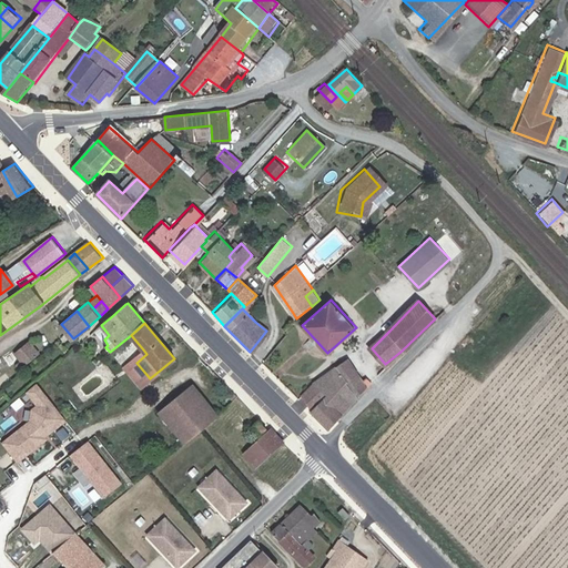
[(109,335),(101,325),(95,330),(104,340),(109,335)]
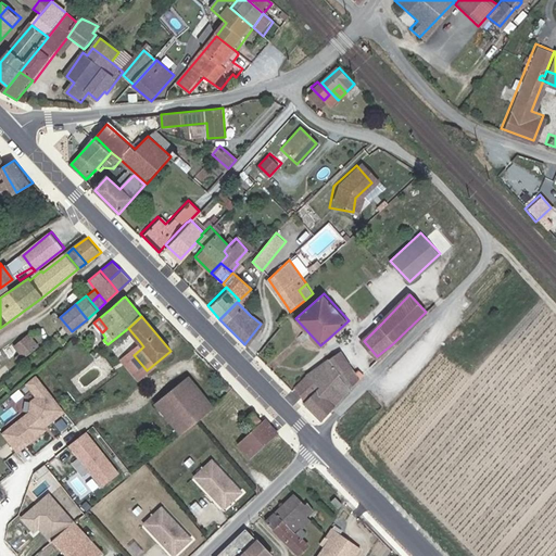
[(51,328),(46,321),(40,327),(45,332),(51,328)]
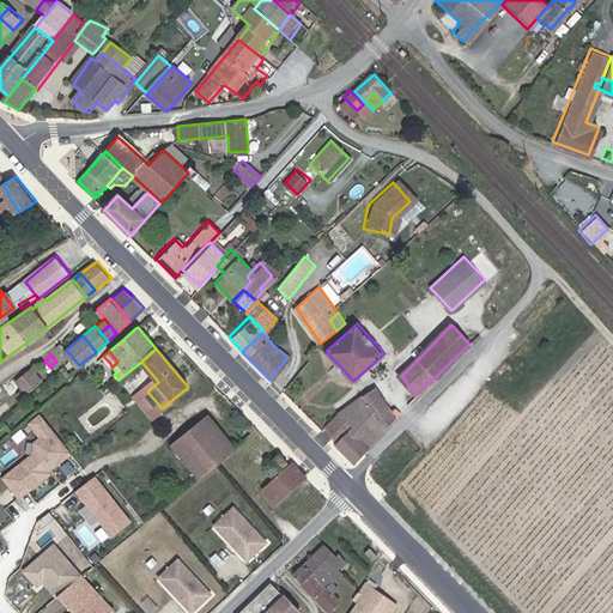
[(16,381),(28,394),(43,378),(31,365),(16,381)]
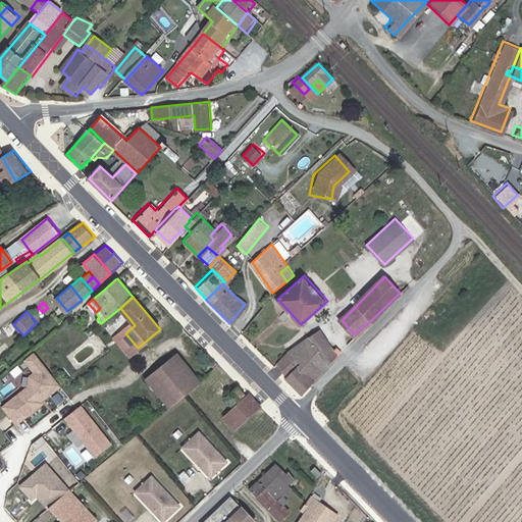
[(338,354),(335,350),(321,331),(312,337),(320,349),(319,351),(329,364),(338,354)]
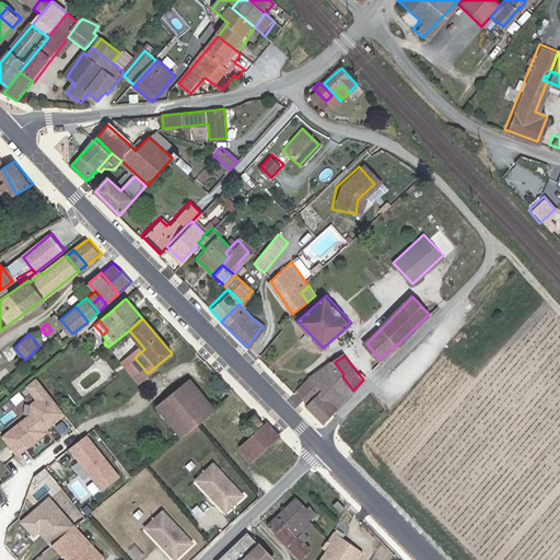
[(299,389),(311,404),(323,393),(336,380),(327,368),(313,377),(299,389)]
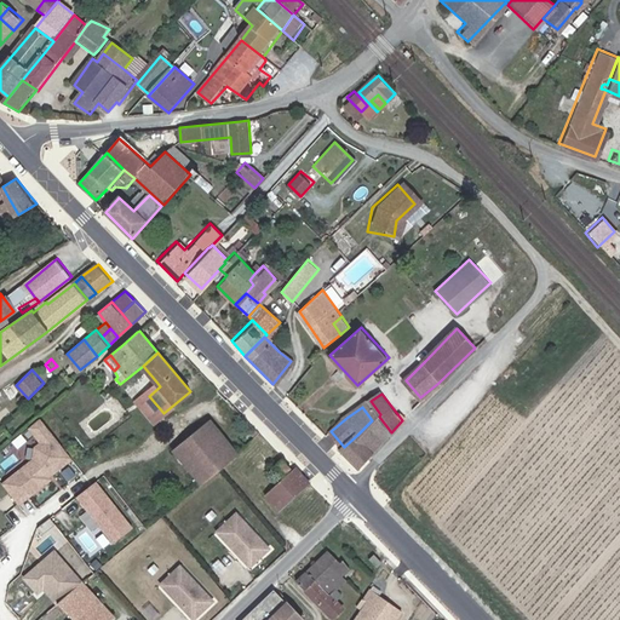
[(237,452),(208,417),(183,437),(172,446),(201,482),(219,466),(237,452)]
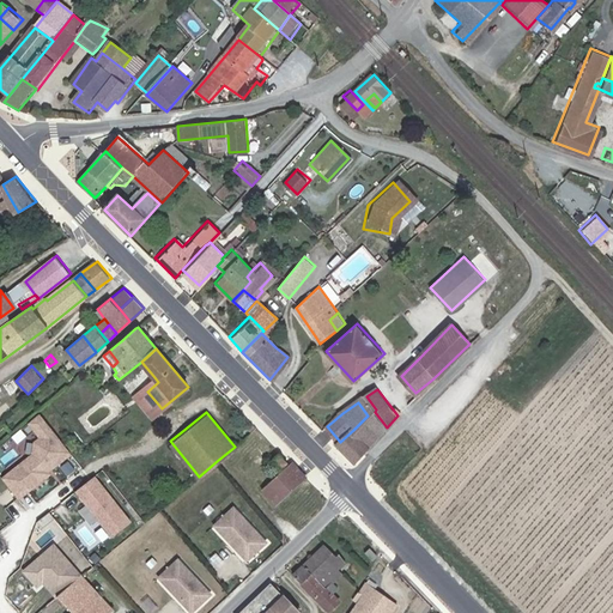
[(72,454),(38,414),(28,423),(42,442),(0,475),(18,497),(72,454)]
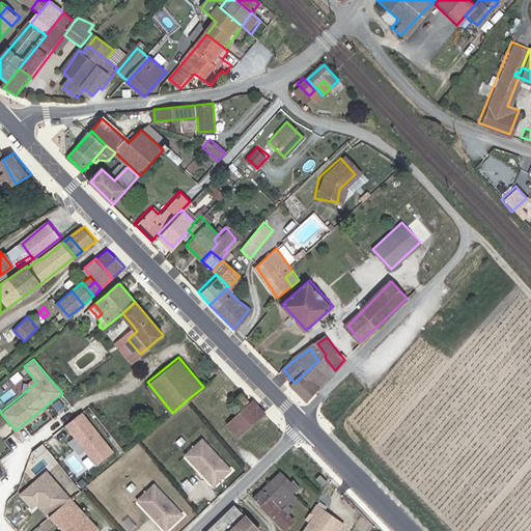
[(223,369),(215,361),(211,365),(218,373),(223,369)]
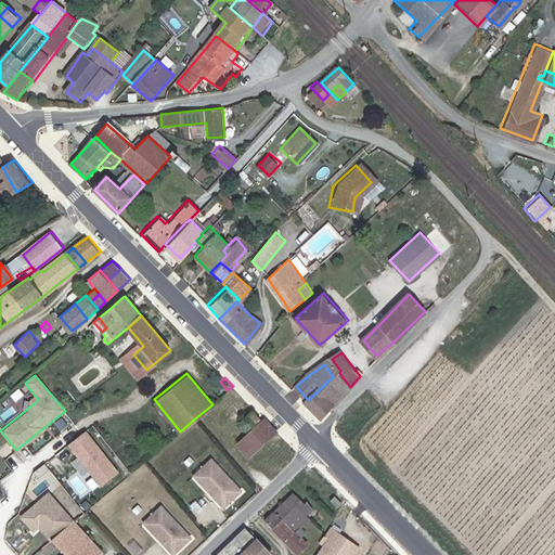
[(320,389),(308,400),(306,402),(322,418),(334,404),(320,389)]
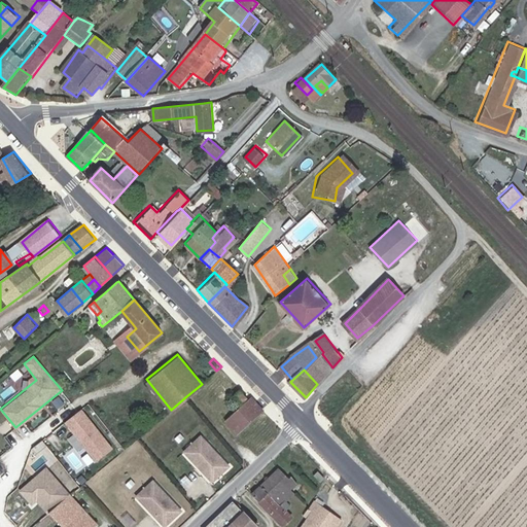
[(247,396),(240,388),(233,395),(240,403),(247,396)]
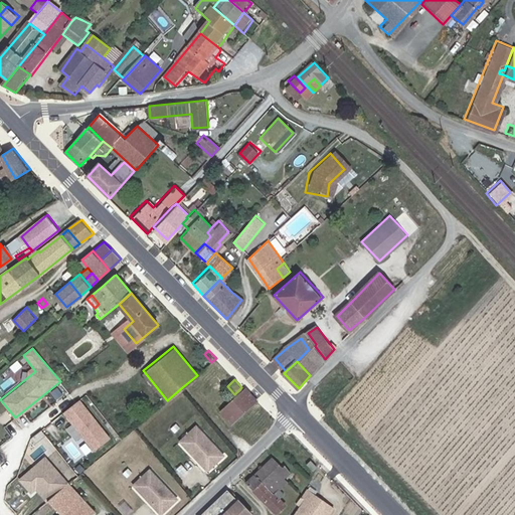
[(258,398),(245,386),(234,397),(221,408),(232,421),(258,398)]
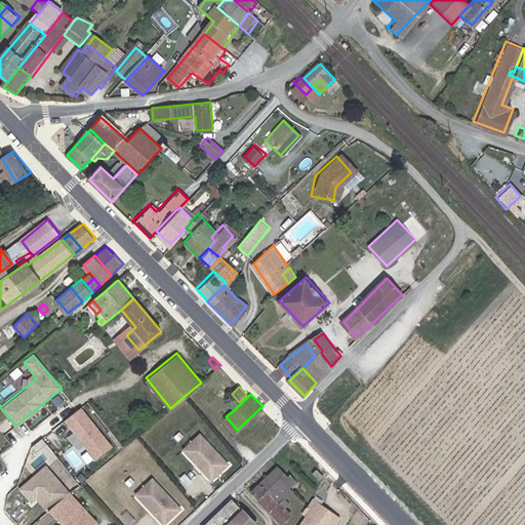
[(113,446),(82,408),(66,421),(96,459),(113,446)]
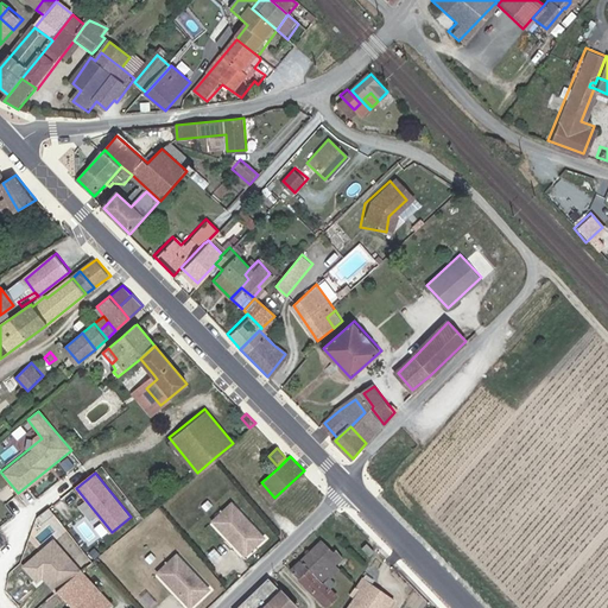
[(233,504),(214,520),(239,548),(248,538),(255,545),(265,537),(233,504)]
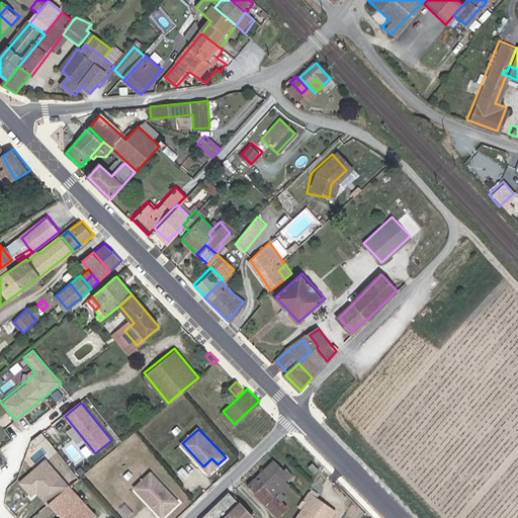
[(218,464),(211,458),(203,466),(209,472),(218,464)]
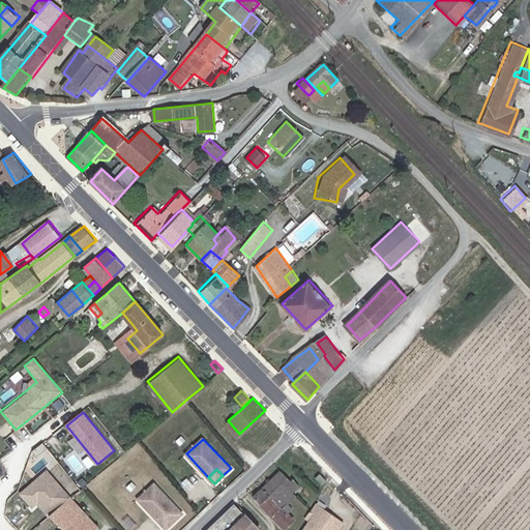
[(293,479),(282,469),(255,495),(286,528),(295,520),(290,513),(296,508),(291,502),(298,496),(295,492),(302,484),(295,477),(293,479)]
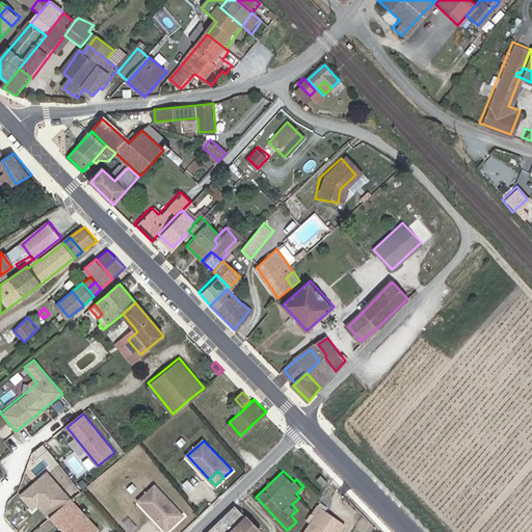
[(71,499),(46,472),(20,495),(33,510),(37,506),(49,519),(71,499)]
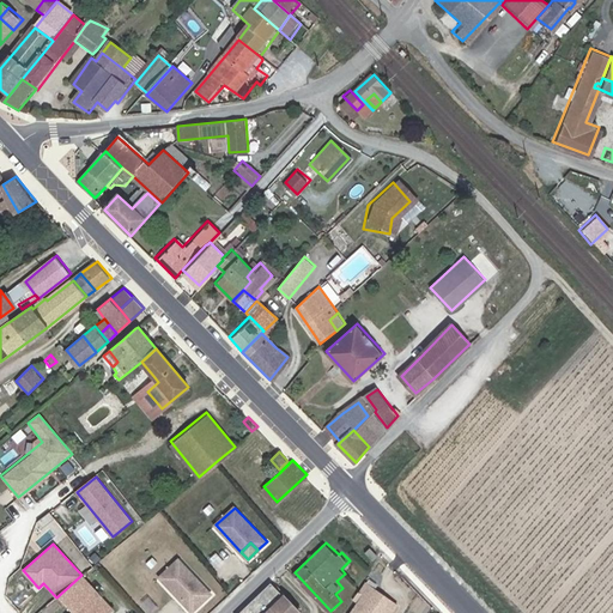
[(180,559),(161,577),(187,604),(195,595),(202,602),(212,594),(180,559)]
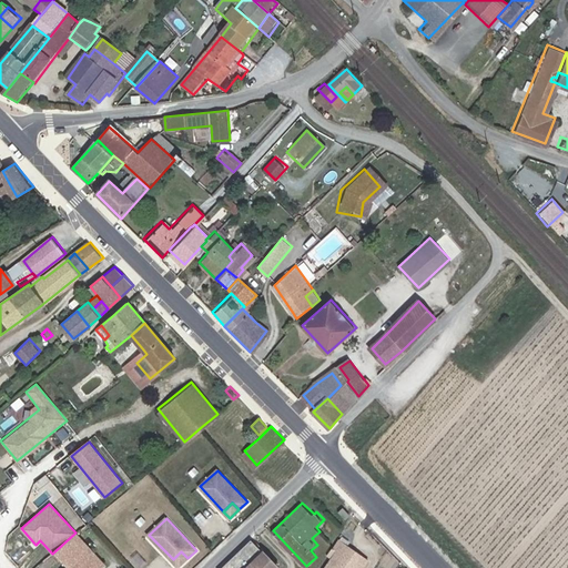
[(102,567),(107,565),(78,533),(56,551),(70,567),(102,567)]
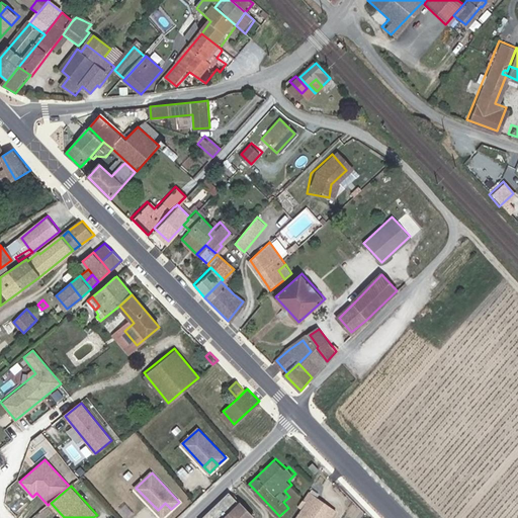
[(253,517),(254,517),(230,491),(202,517),(253,517)]
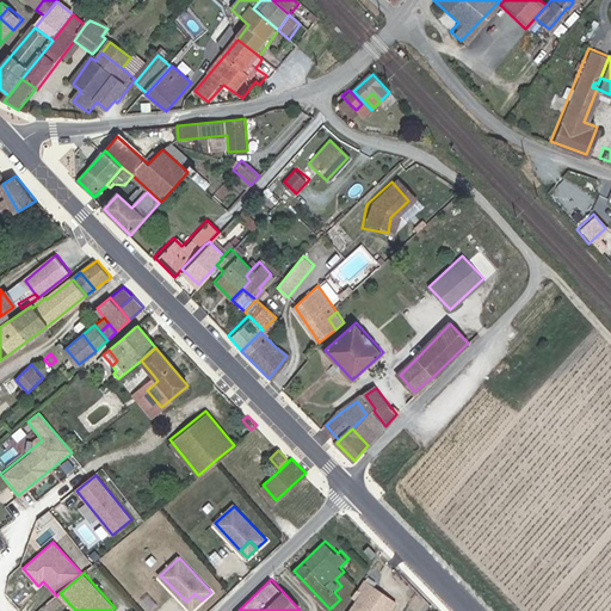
[(366,581),(365,580),(355,597),(358,599),(349,610),(392,610),(397,603),(368,581),(366,581)]
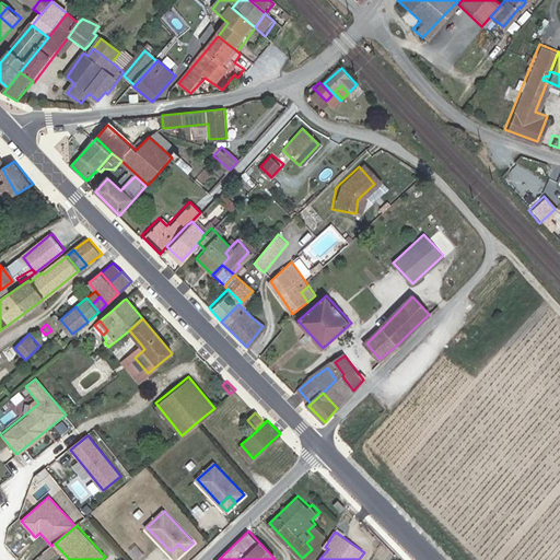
[(141,550),(133,543),(124,551),(131,559),(141,550)]
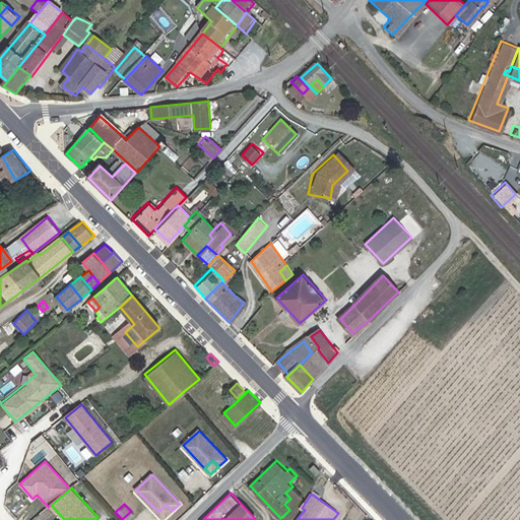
[(172,511),(166,505),(158,512),(164,518),(172,511)]
